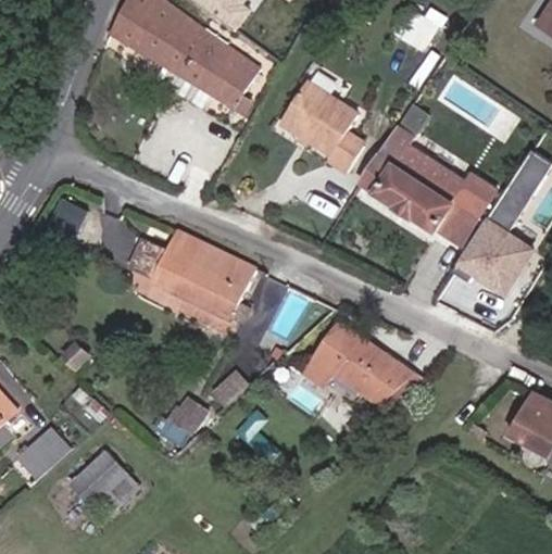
[(241,95),(259,67),(164,0),(125,0),(109,32),(166,66),(213,95),(233,106),(241,95)]
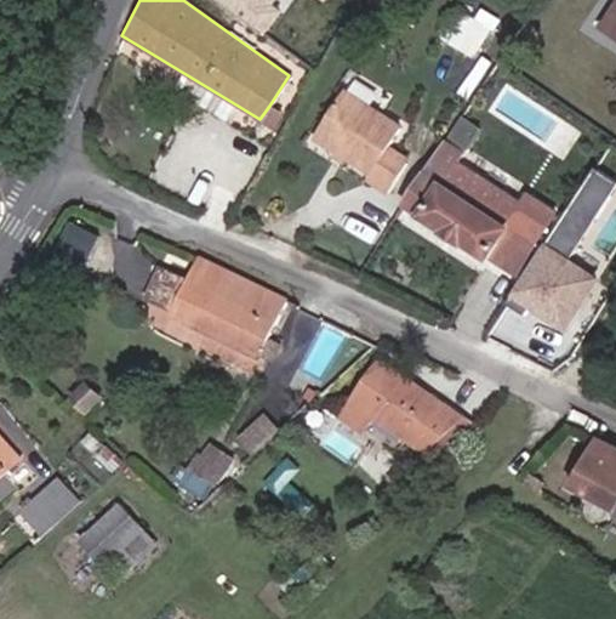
[(217,0),(261,30),(277,7),(269,3),(272,0),(319,0),(320,1),(320,0),(217,0)]
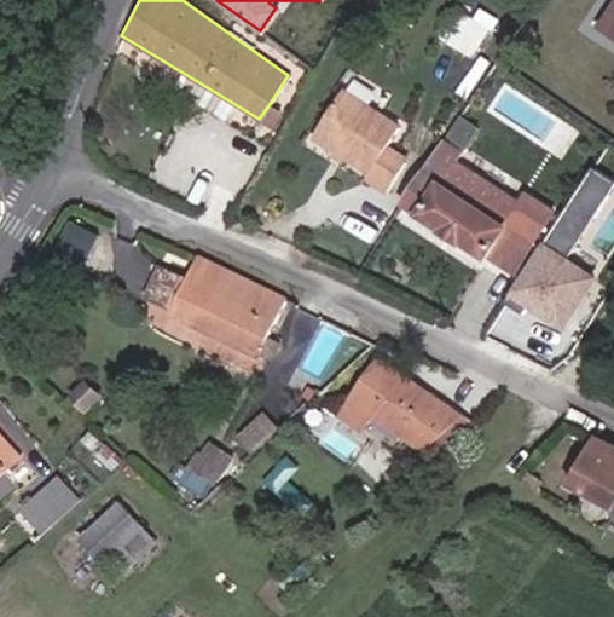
[(613,1),(602,21),(613,29),(613,1)]
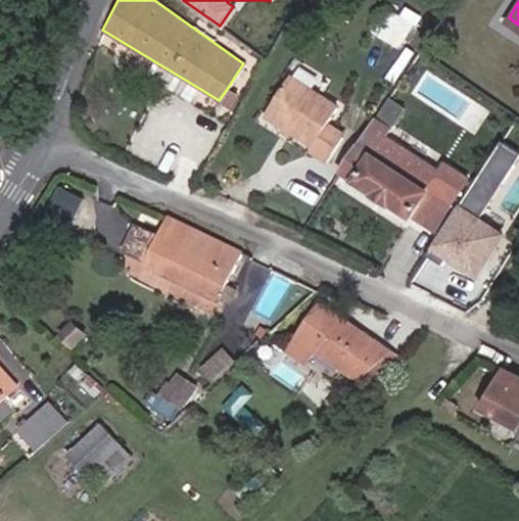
[(396,46),(410,24),(399,17),(381,6),(368,28),(396,46)]
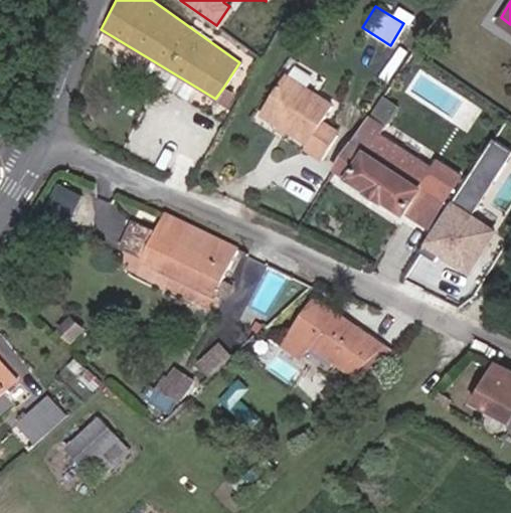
[(403,23),(409,14),(399,7),(393,17),(403,23)]
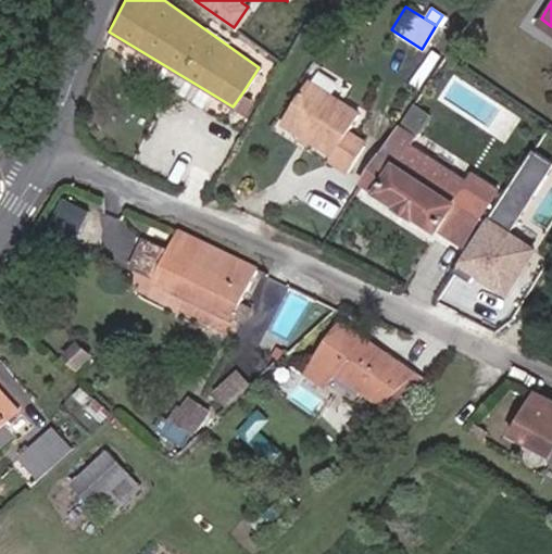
[(551,26),(541,19),(538,23),(551,33),(551,26)]
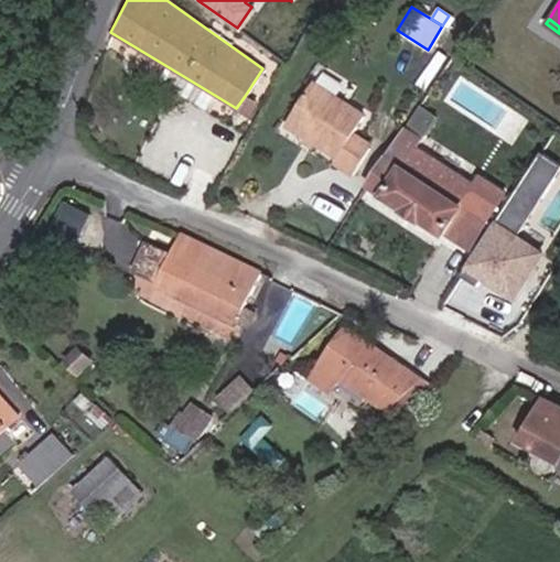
[(216,96),(169,67),(160,80),(207,109),(216,96)]
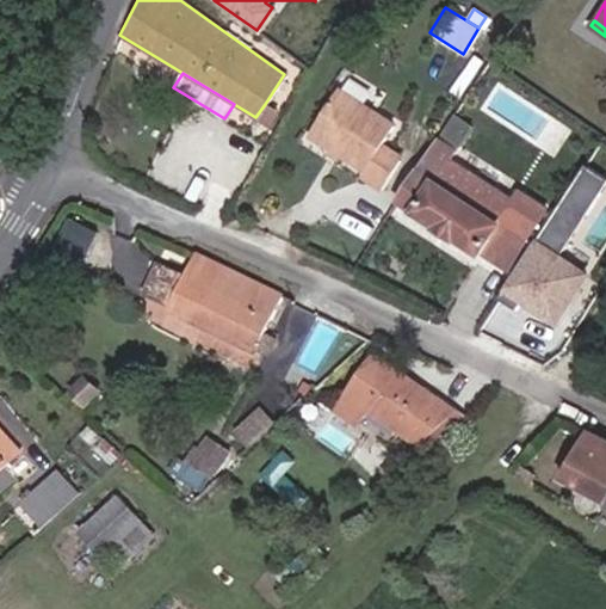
[(379,145),(393,124),(335,88),(307,134),(362,170),(359,174),(379,188),(400,158),(379,145)]
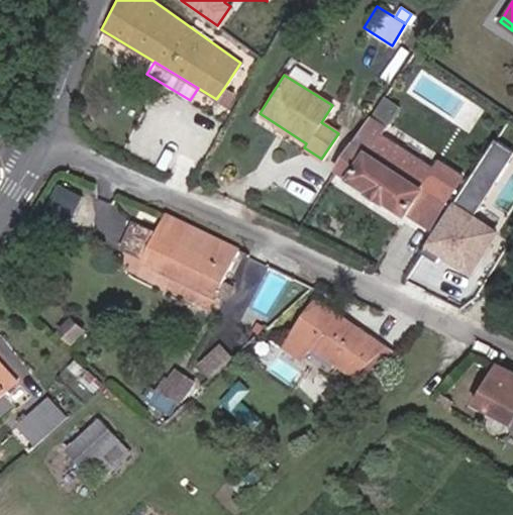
[(225,105),(232,94),(224,88),(216,99),(225,105)]
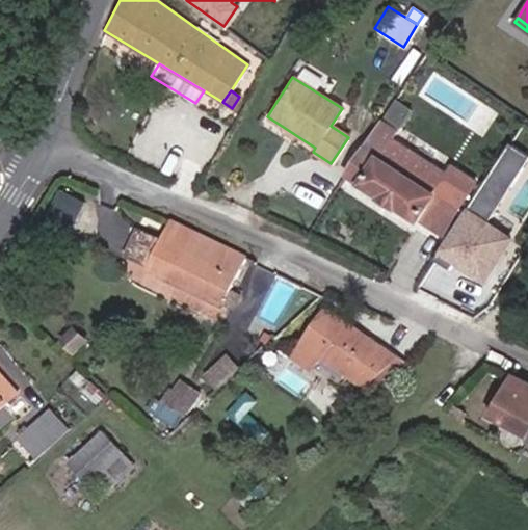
[(398,127),(410,109),(394,99),(383,116),(398,127)]
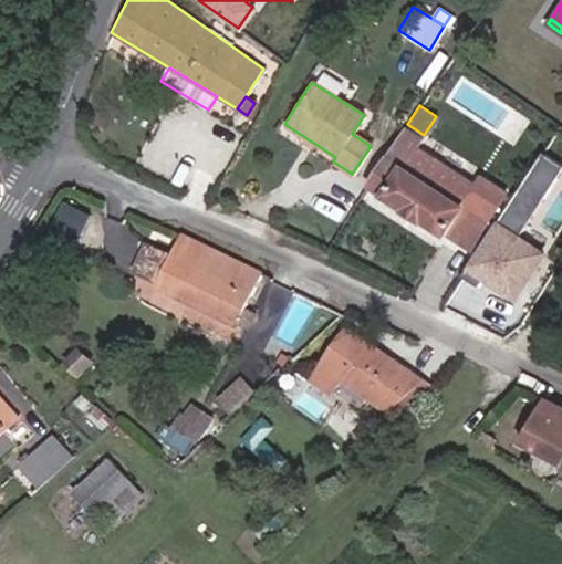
[(416,147),(422,138),(405,128),(367,185),(467,249),(498,200),(492,197),(498,189),(481,178),(477,187),(416,147)]
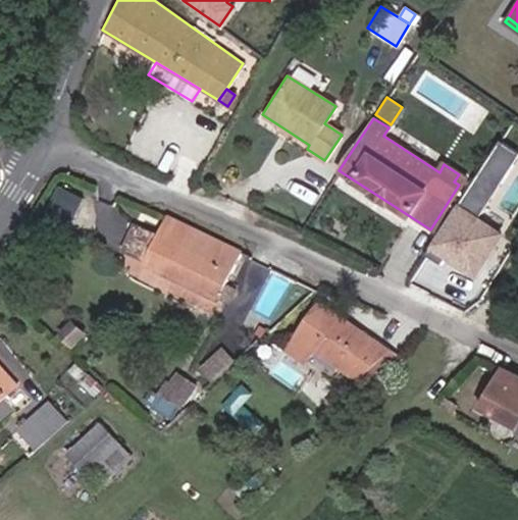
[(466,202),(485,211),(517,149),(499,139),(466,202)]
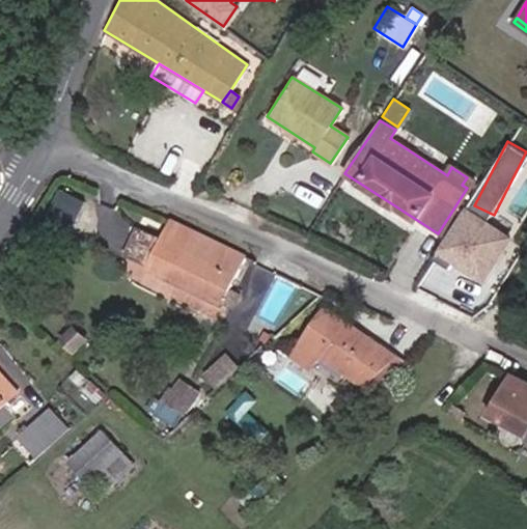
[(71,228),(84,200),(57,187),(44,216),(71,228)]
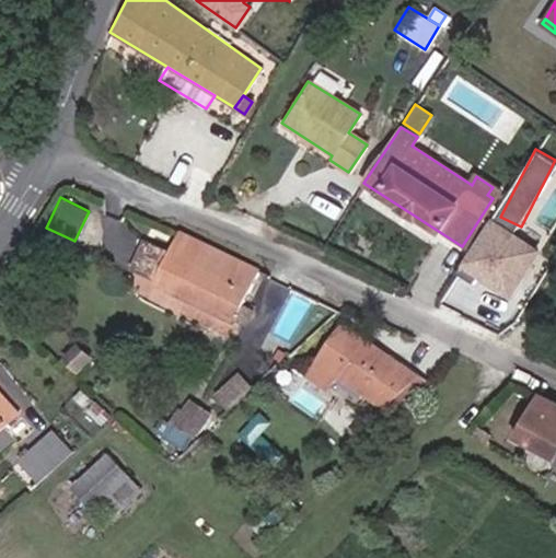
[(506,295),(535,247),(487,218),(458,265),(506,295)]
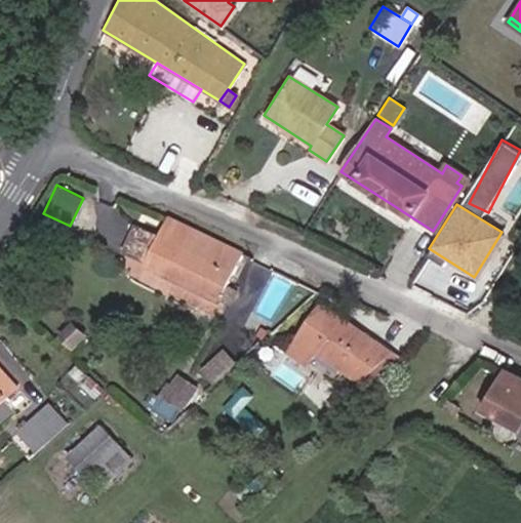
[(225,284),(240,252),(165,215),(156,234),(143,262),(217,298),(225,284)]
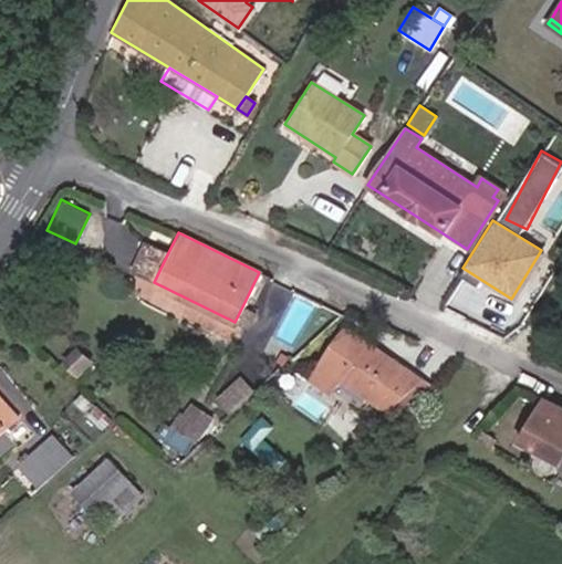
[(154,282),(168,252),(143,240),(128,270),(154,282)]
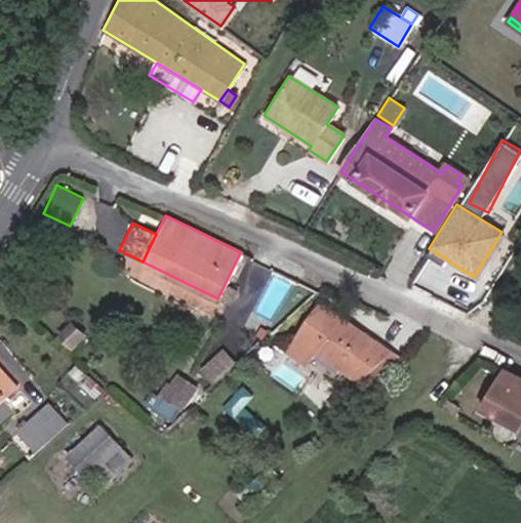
[(228,304),(235,288),(225,284),(217,298),(228,304)]
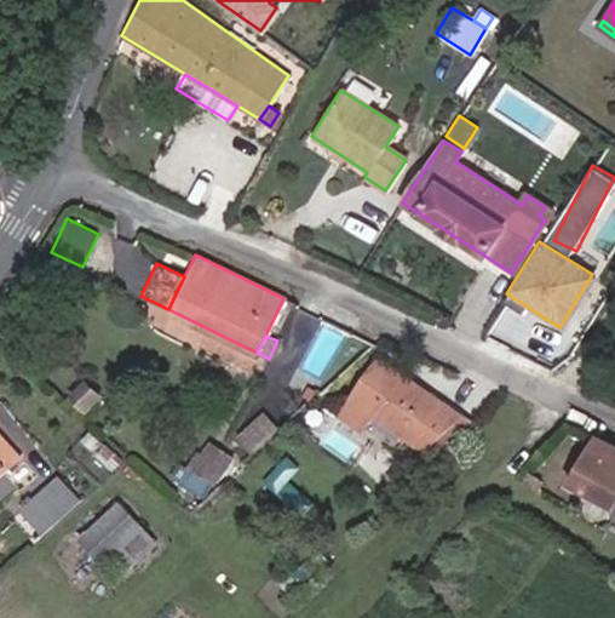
[(448,405),(424,388),(421,393),(395,376),(397,373),(374,358),(345,401),(400,438),(409,423),(421,430),(448,405)]
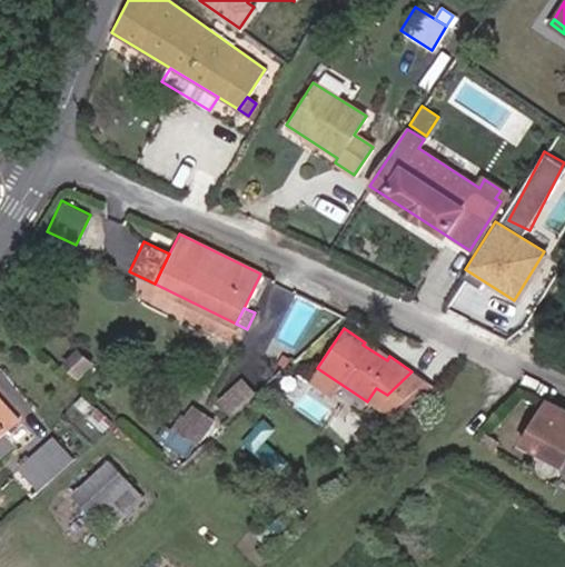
[(389,356),(366,340),(365,342),(363,345),(387,360),(389,356)]
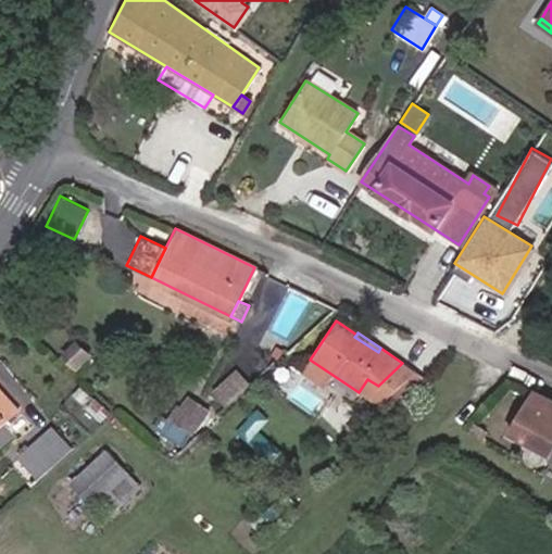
[(77,367),(88,353),(75,341),(63,355),(77,367)]
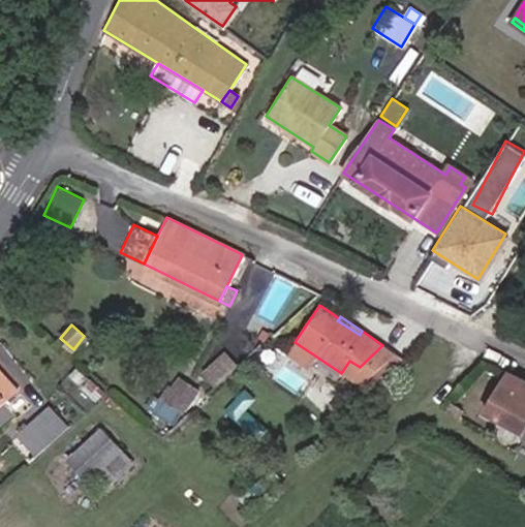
[(361,385),(395,353),(382,345),(360,367),(349,361),(341,373),(361,385)]
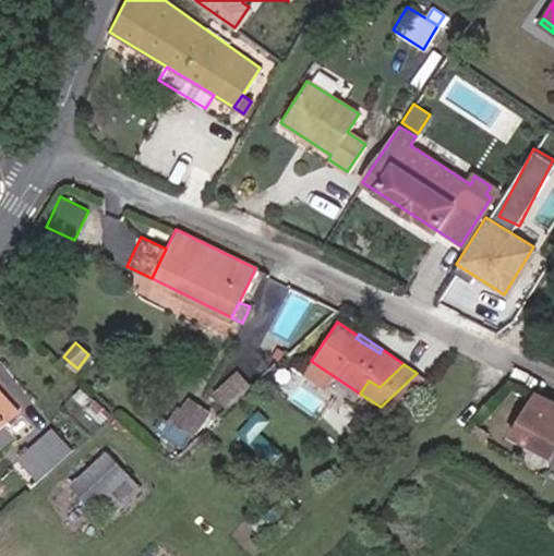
[(226,406),(249,385),(237,371),(214,391),(226,406)]
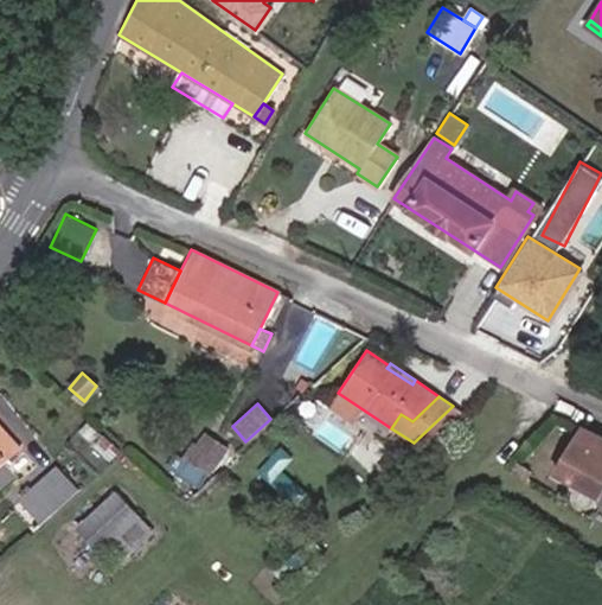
[(96,432),(87,422),(79,430),(89,439),(96,432)]
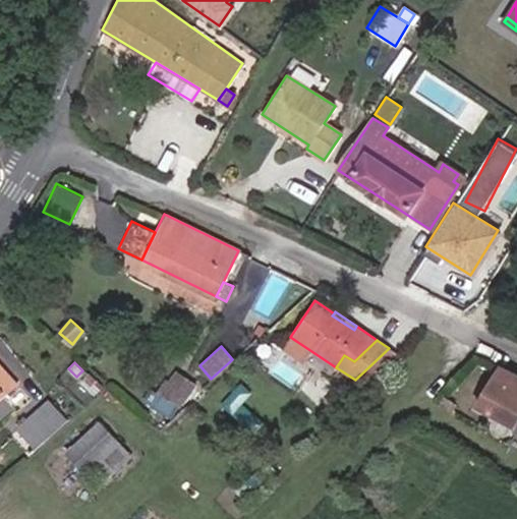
[(516,425),(516,373),(499,365),(475,407),(515,428),(516,425)]
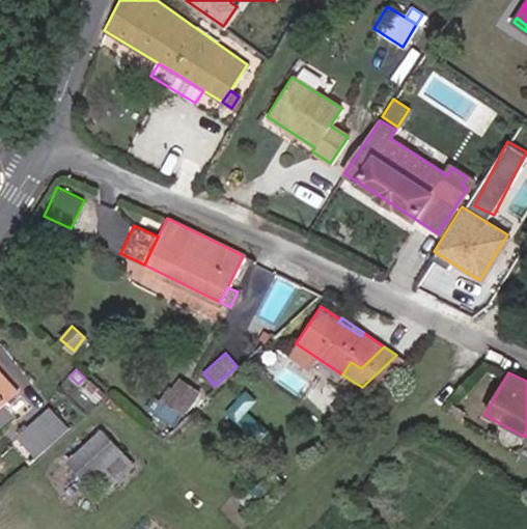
[(0,402),(15,390),(0,373),(0,402)]
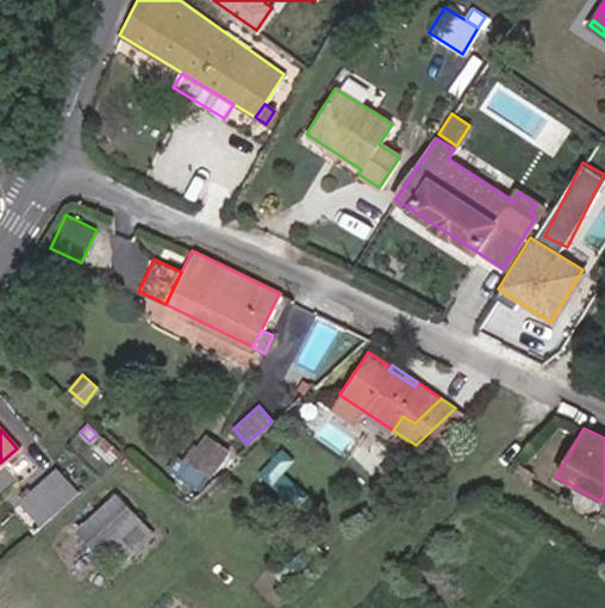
[(210,475),(228,450),(205,435),(197,447),(193,445),(185,458),(206,472),(210,475)]
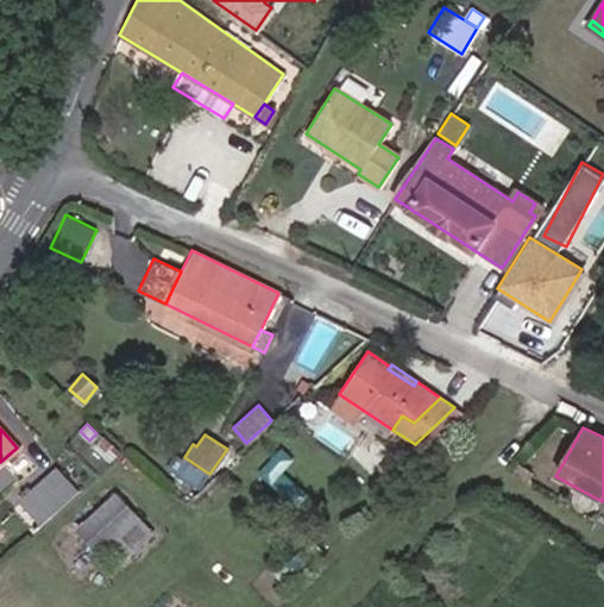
[(108,461),(117,451),(102,437),(94,446),(108,461)]
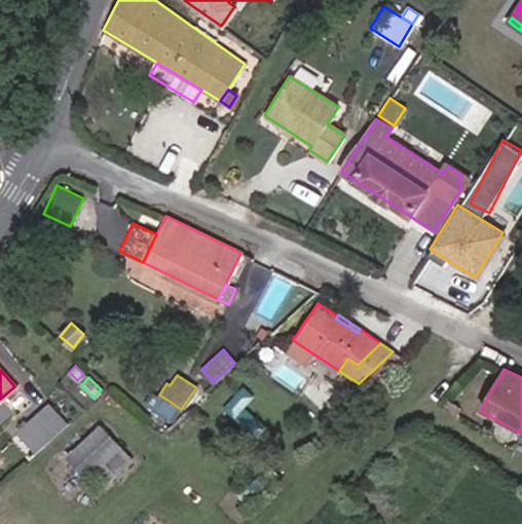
[(159,395),(151,388),(144,400),(171,418),(178,407),(159,395)]
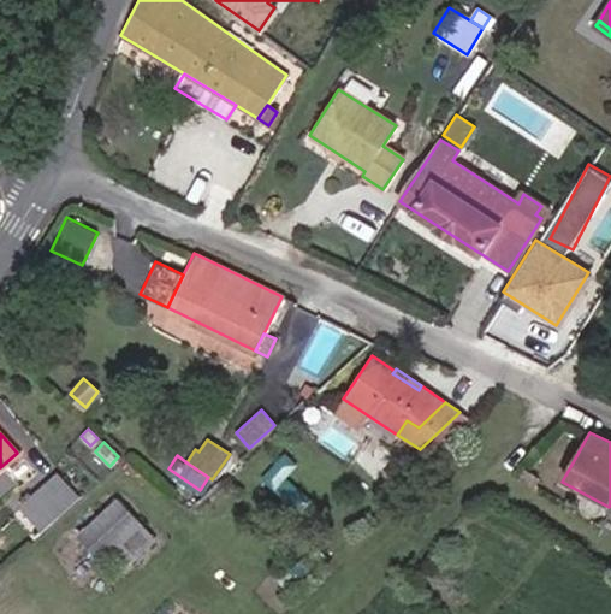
[(40,527),(75,494),(57,474),(21,507),(40,527)]
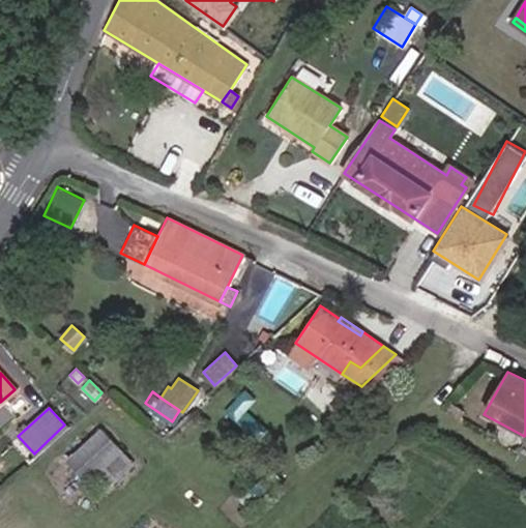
[(99,471),(121,450),(99,428),(66,460),(88,482),(99,471)]
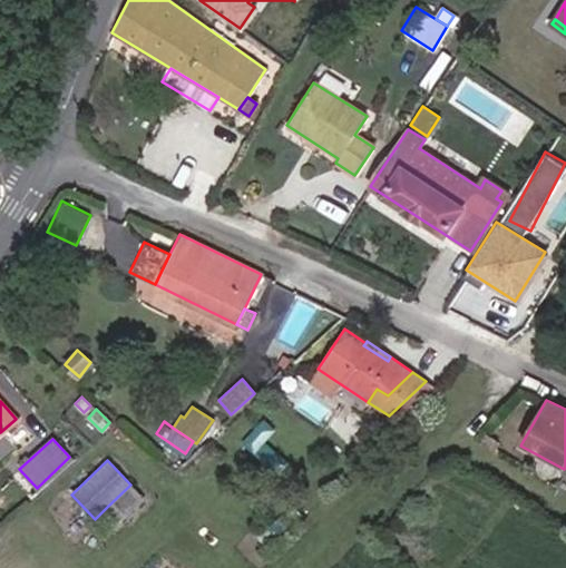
[(119,520),(143,498),(130,485),(107,507),(119,520)]
